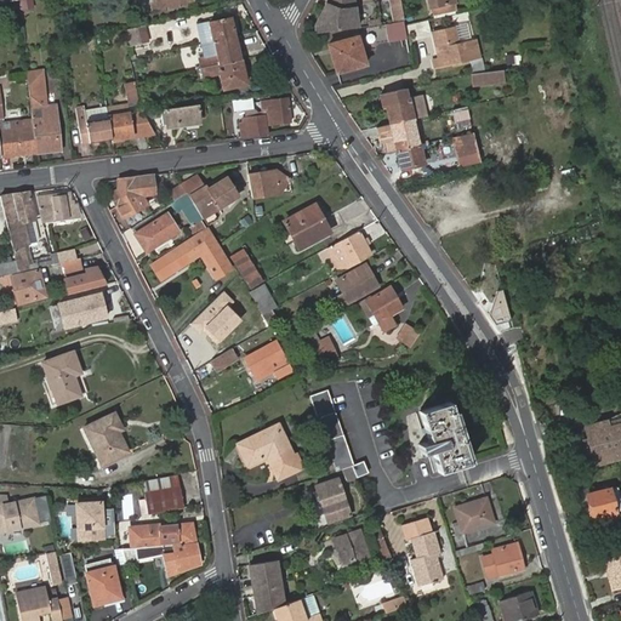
[(22,11),(36,10),(34,0),(27,0),(21,1),(22,11)]
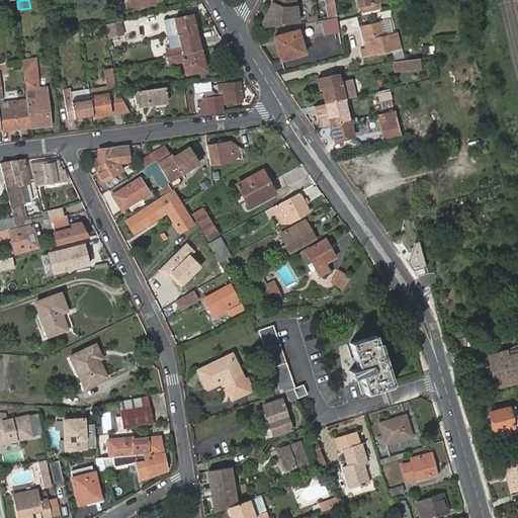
[(324,0),(328,18),(336,17),(333,0),(324,0)]
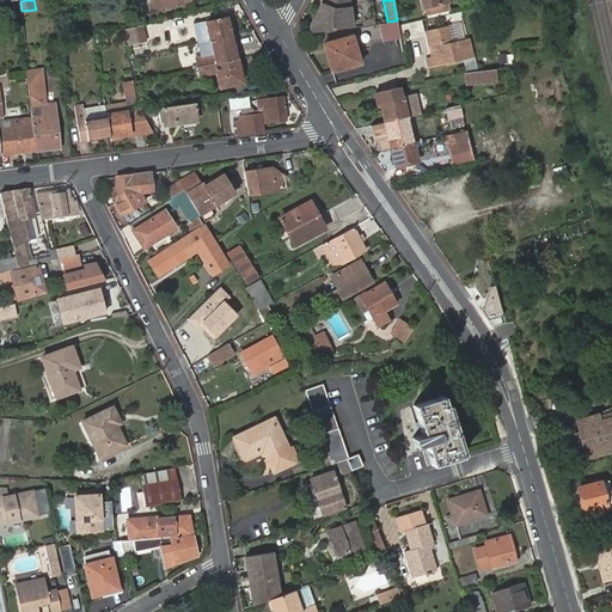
[(353,28),(352,7),(334,8),(320,4),(310,23),(310,34),(325,31),(342,29),(353,28)]
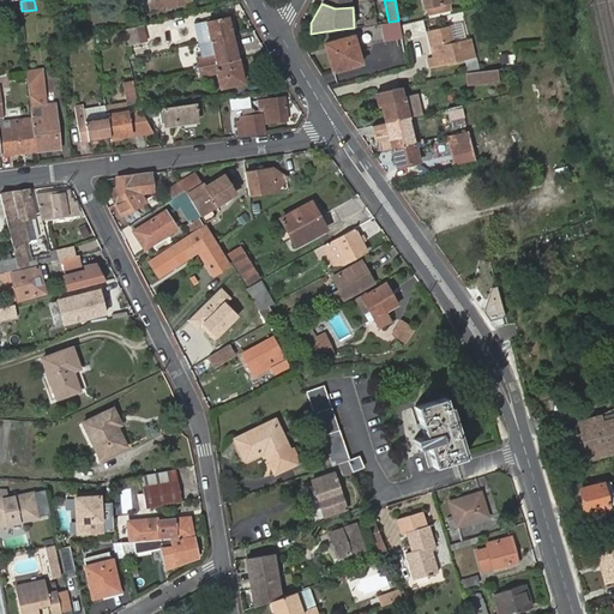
[(449,24),(464,20),(462,12),(447,16),(449,24)]
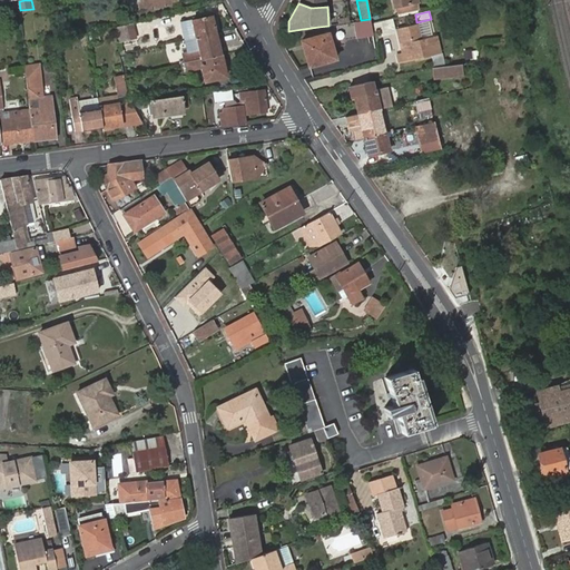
[(215,32),(216,31),(213,15),(193,19),(196,37),(197,36),(215,32)]
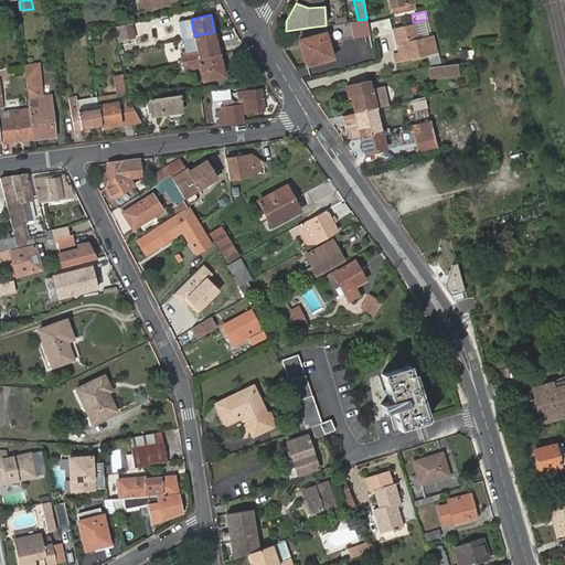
[(370,35),(366,19),(358,20),(352,21),(354,38),(370,35)]
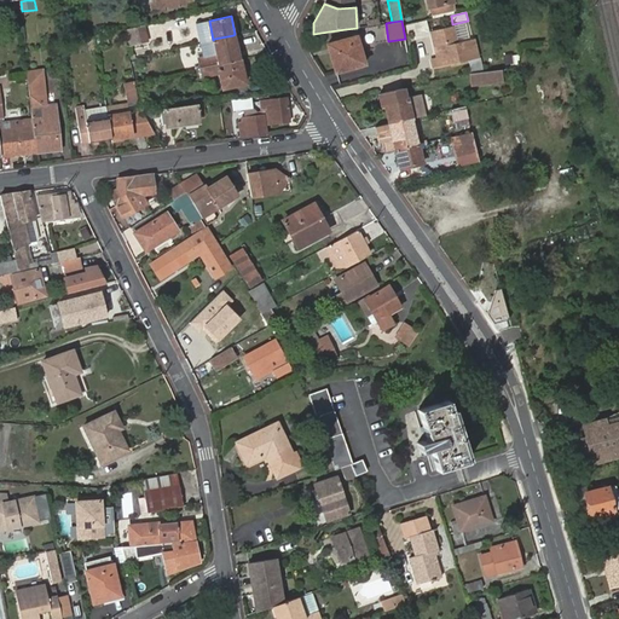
[(460,41),(455,24),(429,30),(437,57),(429,58),(432,68),(480,57),(474,38),(460,41)]
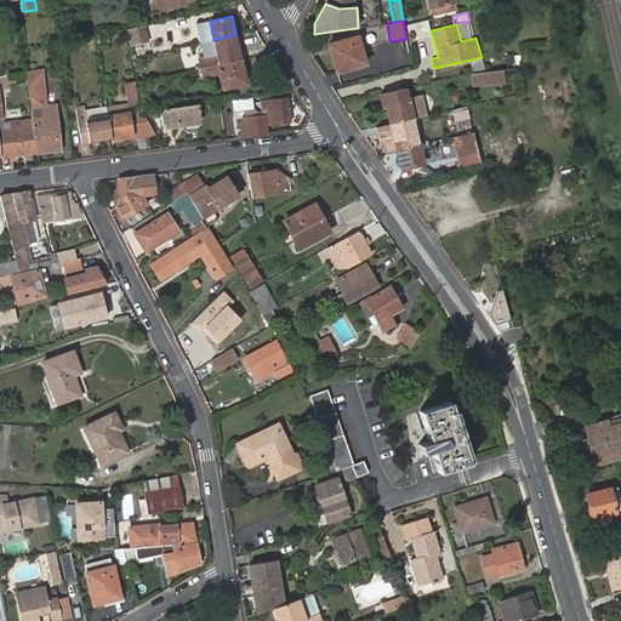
[(125,30),(129,44),(146,40),(143,27),(125,30)]
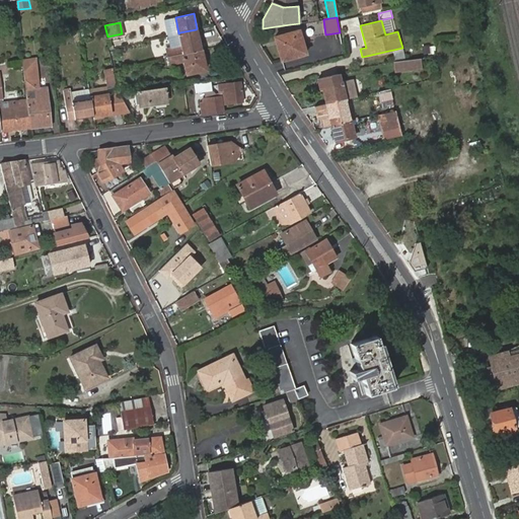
[(198,39),(196,29),(179,32),(183,53),(188,52),(201,49),(199,39),(198,39)]
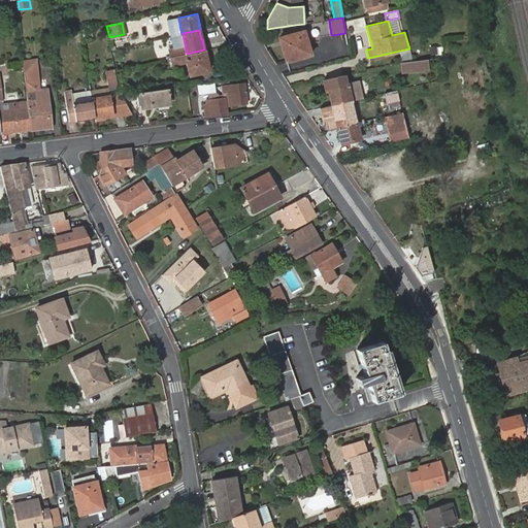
[(279,37),(287,63),(311,57),(305,31),(296,33),(295,30),(291,32),(291,35),(279,37)]
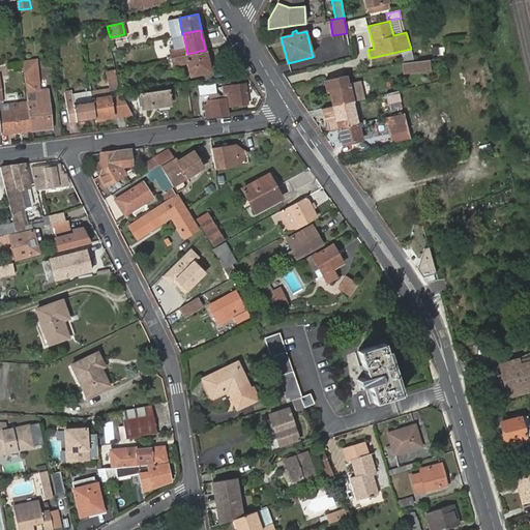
[(326,45),(325,59),(334,60),(335,46),(326,45)]
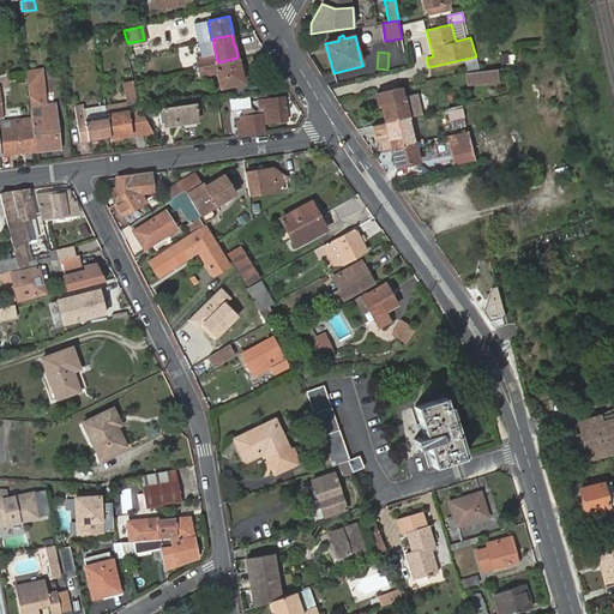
[(240,67),(238,58),(222,61),(224,70),(217,72),(220,86),(239,82),(236,67),(240,67)]
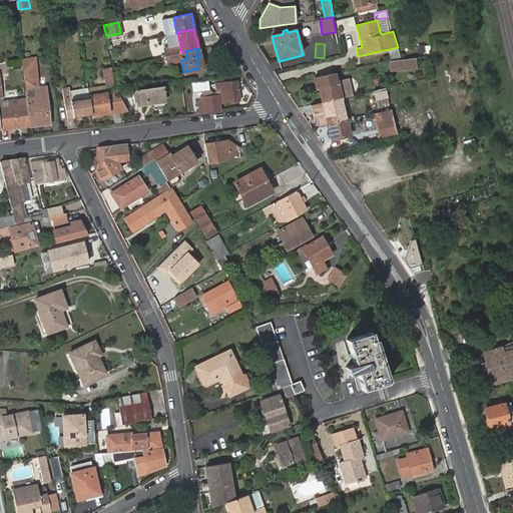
[(414,58),(387,60),(388,72),(415,70),(414,58)]
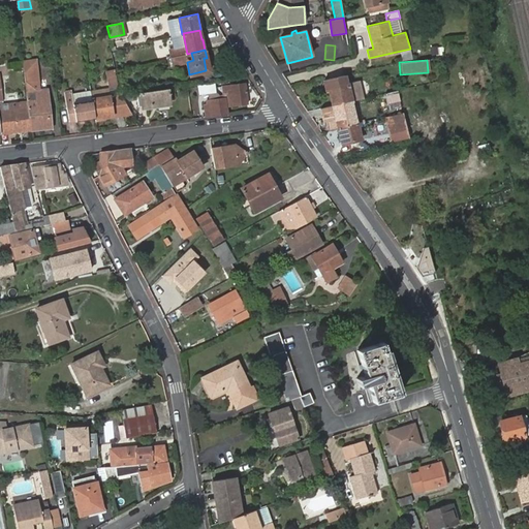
[(36,66),(23,66),(27,102),(30,129),(52,127),(47,89),(30,91),(29,83),(38,82),(36,66)]
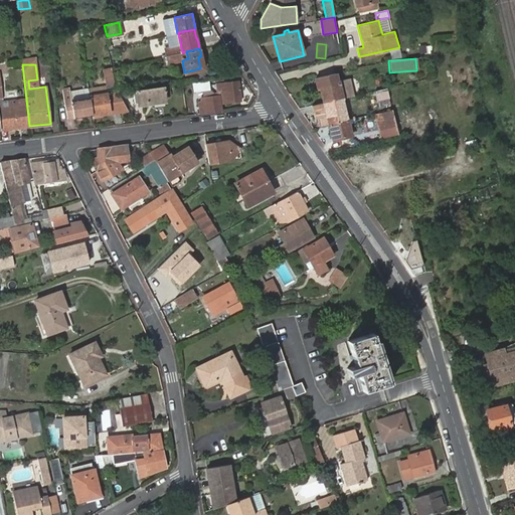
[(114,67),(104,69),(107,87),(117,84),(114,67)]
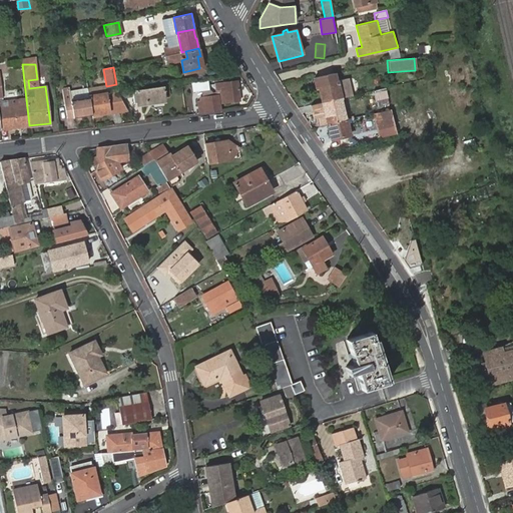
[(337,80),(335,72),(314,77),(317,87),(319,87),(322,101),(339,97),(353,94),(349,78),(337,80)]
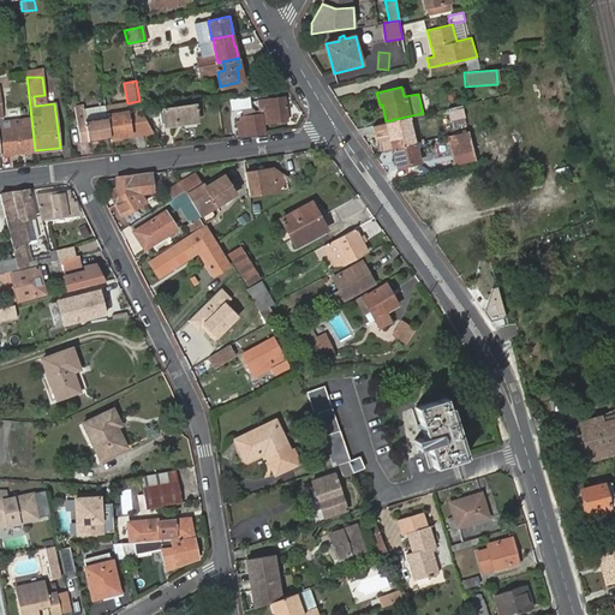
[(231,99),(232,108),(250,106),(249,96),(231,99)]
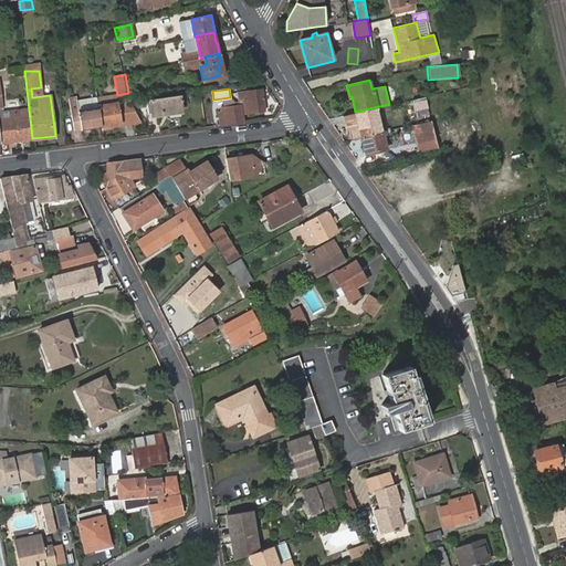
[(239,105),(222,107),(219,107),(219,111),(216,112),(217,124),(242,119),(241,113),(263,109),(261,88),(237,92),(238,101),(239,105)]
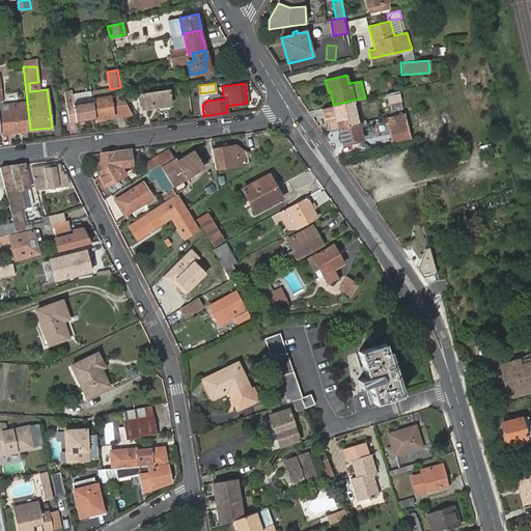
[(0,84),(0,133),(30,130),(27,103),(1,105),(0,99),(1,98),(0,84)]
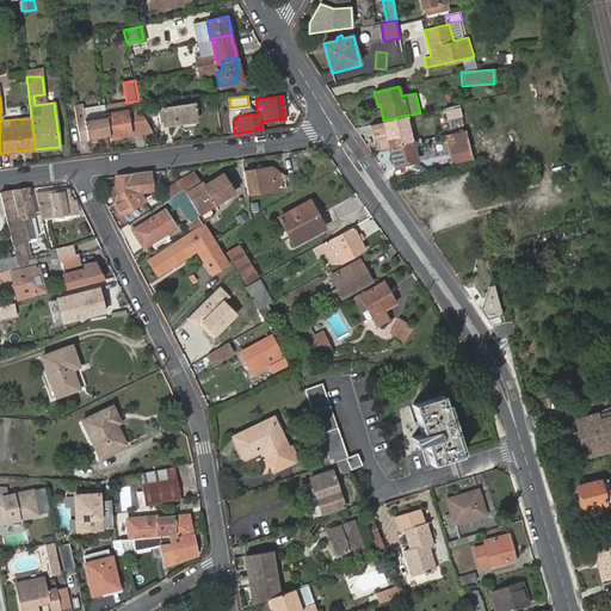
[(196,118),(193,103),(156,107),(160,123),(196,118)]
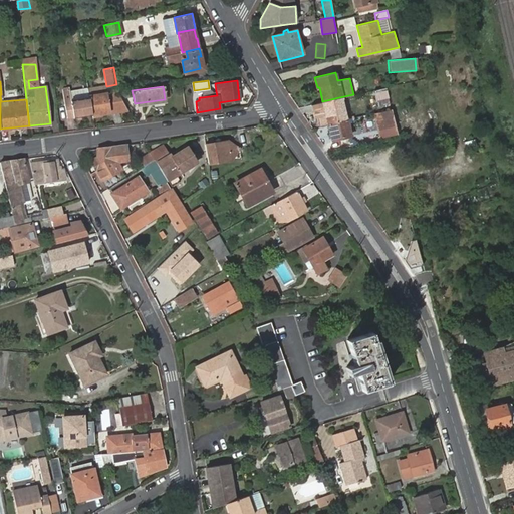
[(388,95),(386,87),(372,90),(374,98),(388,95)]
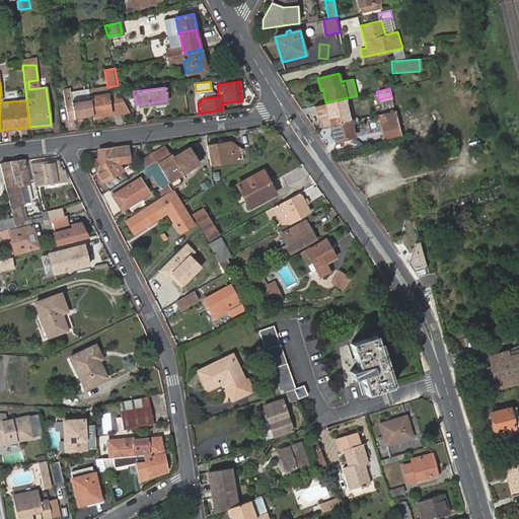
[(108,94),(90,97),(90,99),(93,117),(112,114),(127,110),(118,93),(108,94)]
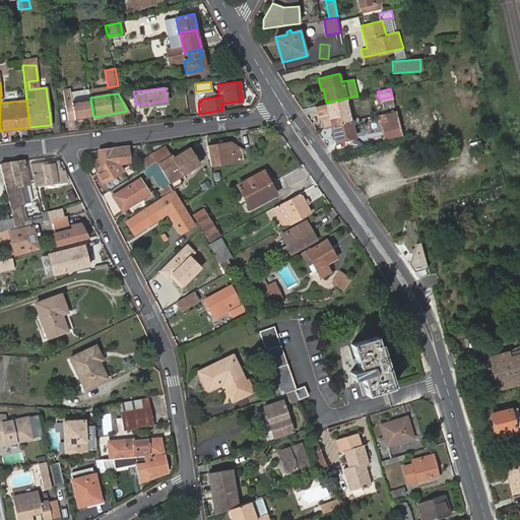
[(343,99),(326,103),(332,126),(349,122),(343,99)]
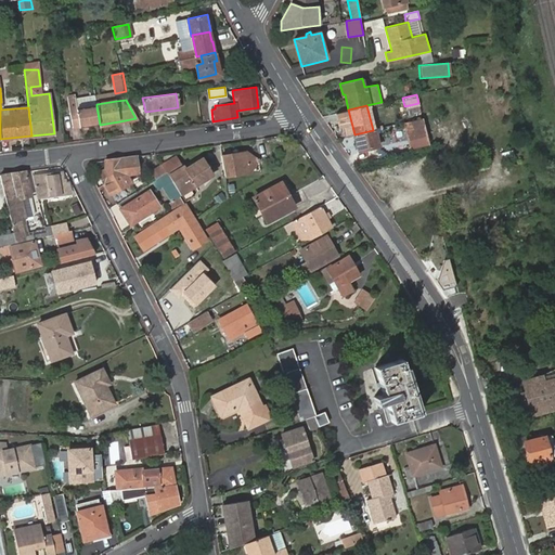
[(73,129),(100,125),(97,106),(69,111),(73,129)]
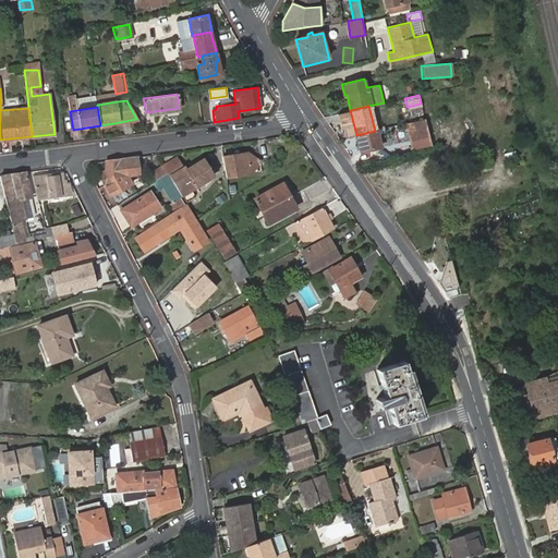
[(416,121),(427,119),(425,112),(415,114),(416,121)]
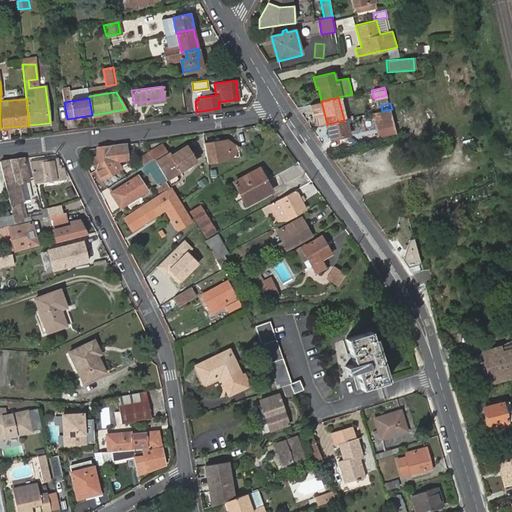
[(385,128),(393,125),(391,113),(383,115),(385,128)]
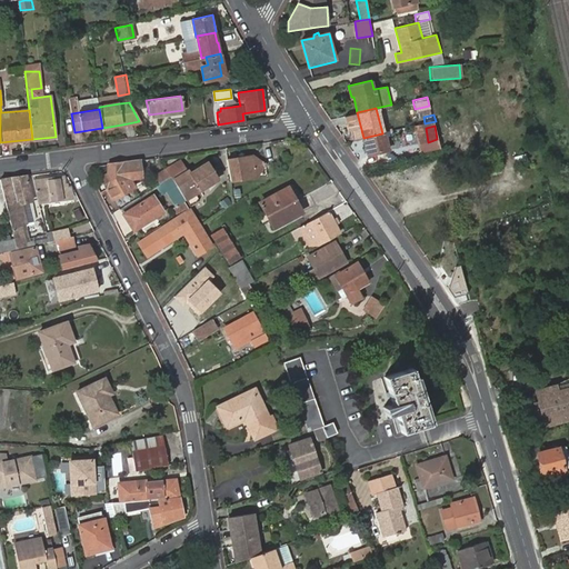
[(382,133),(363,138),(368,155),(388,150),(383,133),(382,133)]
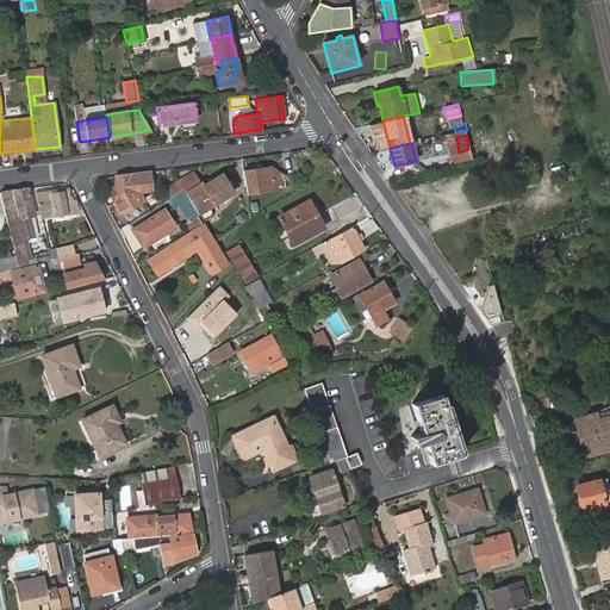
[(254,168),(242,170),(246,193),(273,191),(271,169),(254,172),(254,168)]
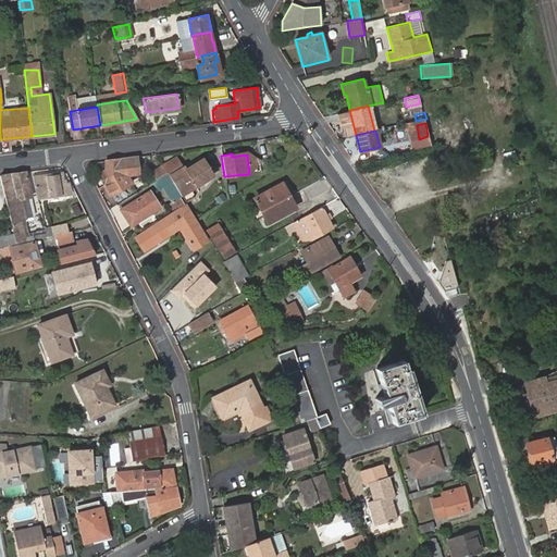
[(162,165),(162,166),(168,174),(168,175),(183,165),(177,157),(162,165)]
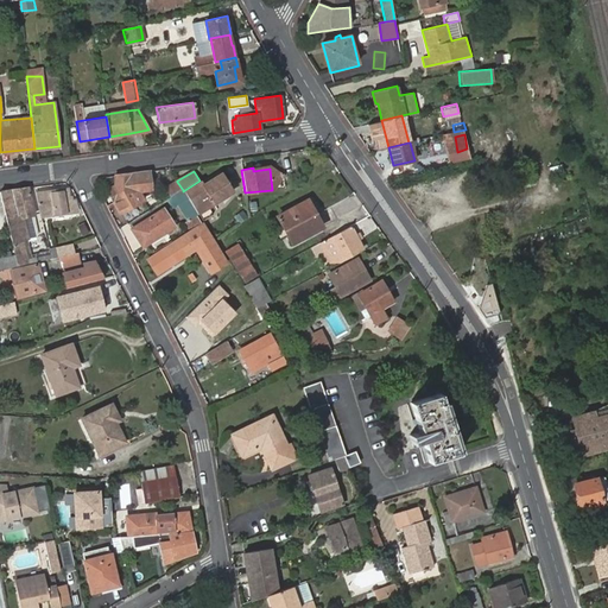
[(149,172),(115,176),(116,185),(107,191),(120,214),(144,201),(139,192),(150,191),(149,172)]
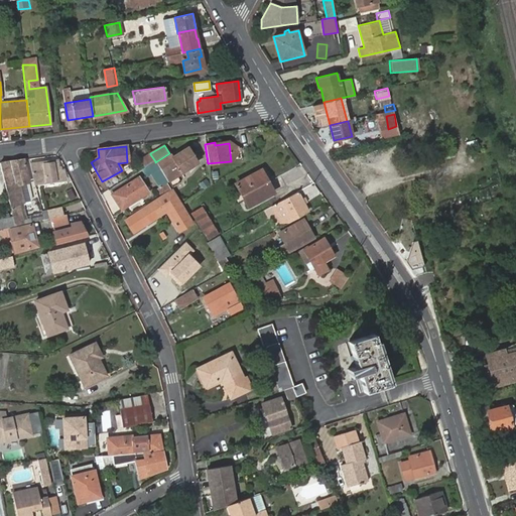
[(169,153),(155,162),(159,168),(166,179),(197,161),(187,147),(175,155),(176,158),(174,159),(169,153)]
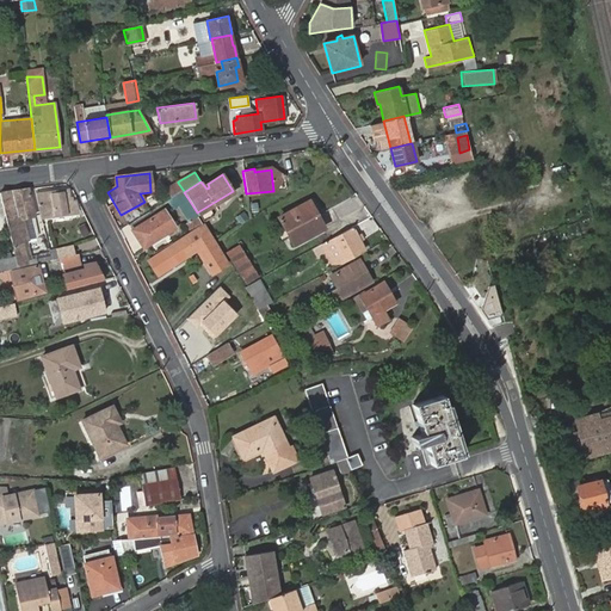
[(167,190),(172,198),(172,197),(183,191),(184,191),(178,183),(167,190)]
